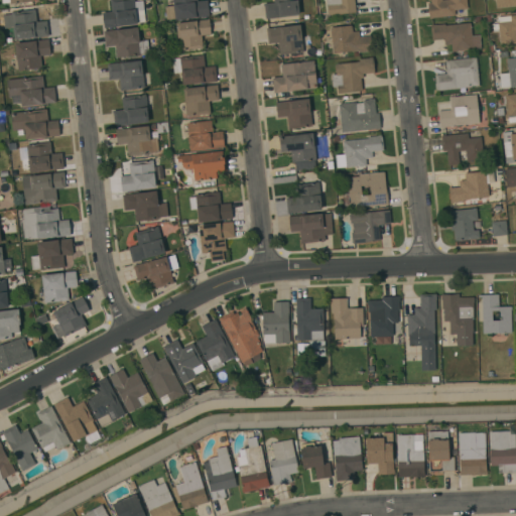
[(133,0),(135,11),(143,10),(145,22),(136,23),(136,24),(104,28),(102,13),(111,12),(110,0),(133,0)]
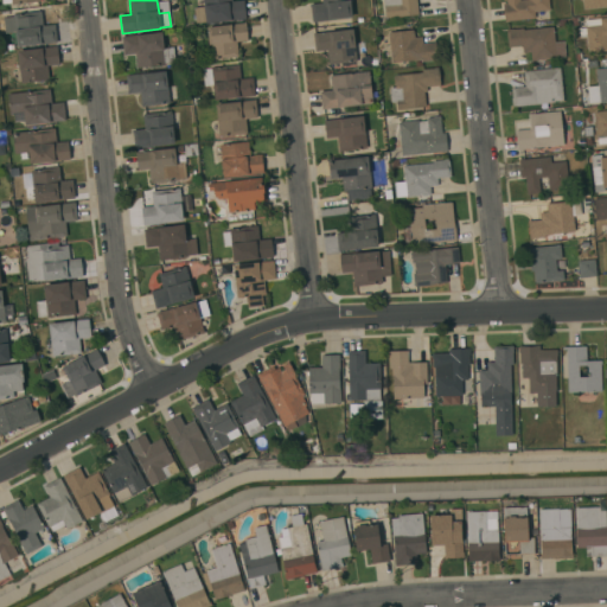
[(231,0),(232,1),(244,0),(246,18),(196,23),(195,7),(203,6),(202,0),(231,0)]
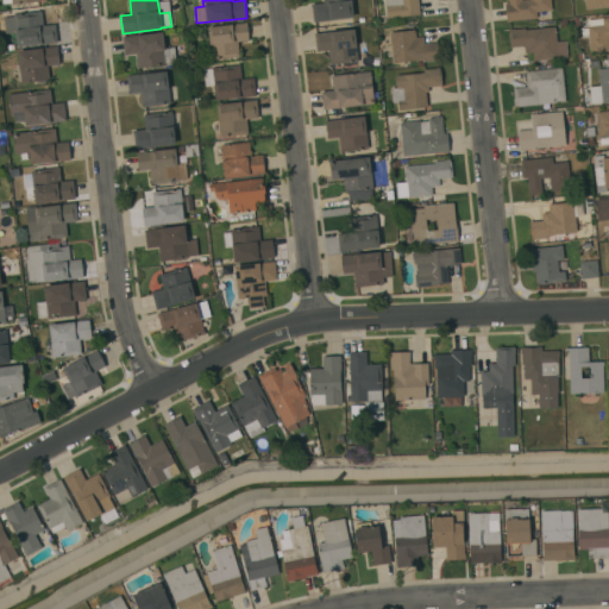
[(351,0),(353,18),(313,23),(311,5),(324,4),(322,0),(351,0)]
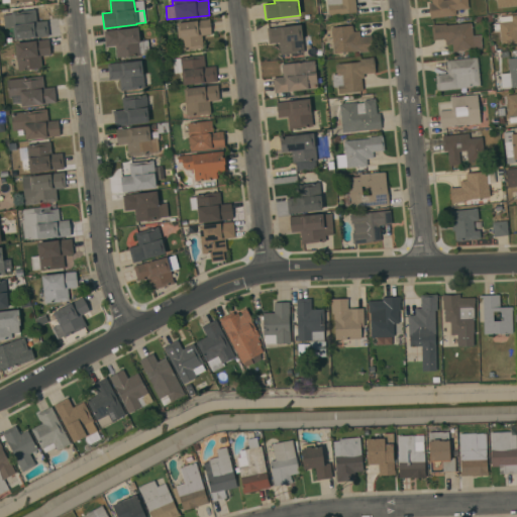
[(354,0),(355,13),(328,16),(326,0),(354,0)]
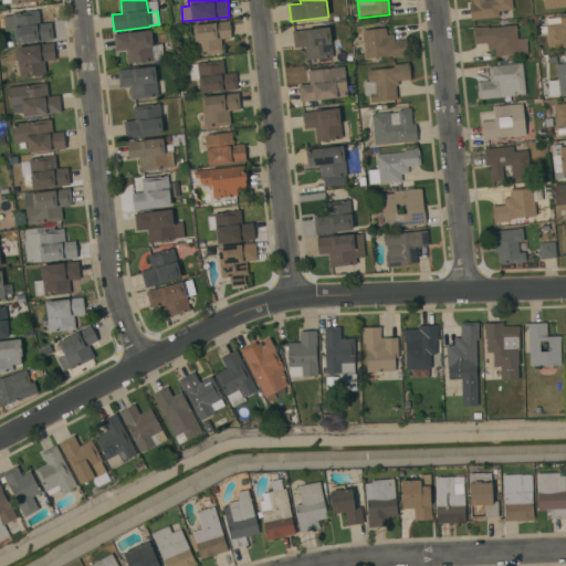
[(511,0),(512,10),(499,11),(499,17),(474,20),(471,21),(469,3),(472,3),(471,0),(511,0)]
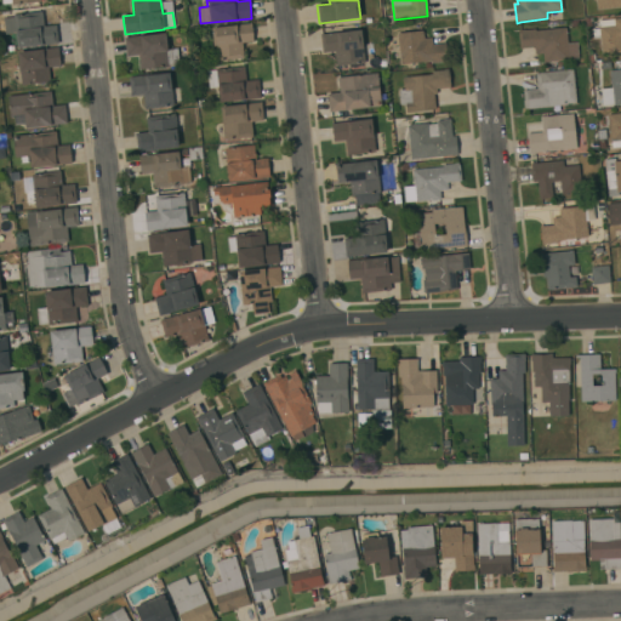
[(620,0),(620,6),(597,10),(596,0),(620,0)]
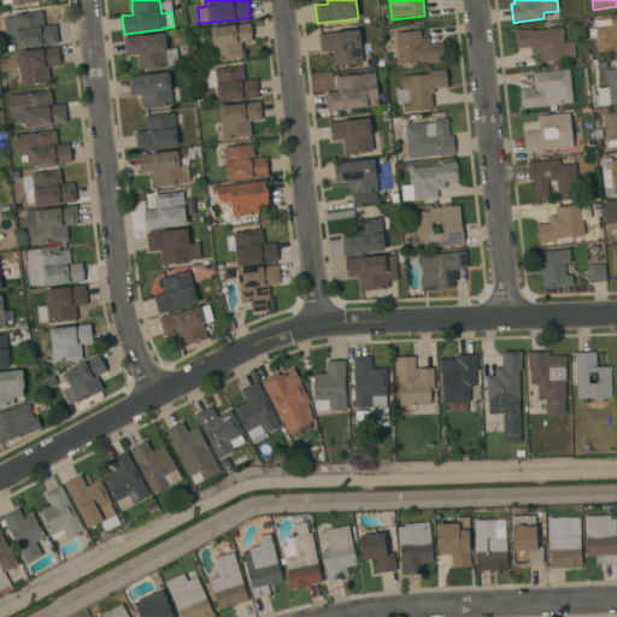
[(43,27),(56,25),(58,43),(18,48),(17,33),(6,34),(5,16),(41,11),(43,27)]
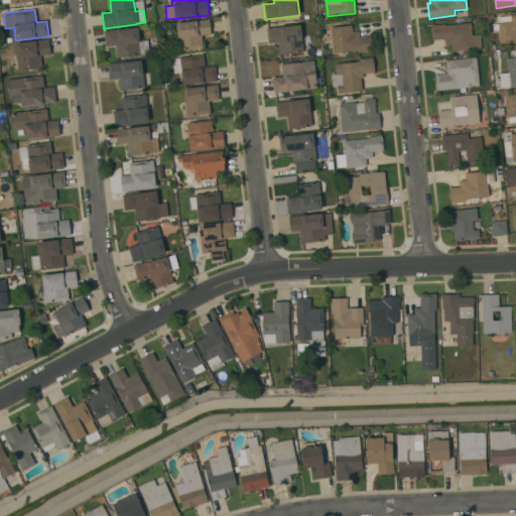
[(515,43),(500,45),(497,22),(499,22),(498,16),(510,15),(510,16),(515,15),(515,43)]
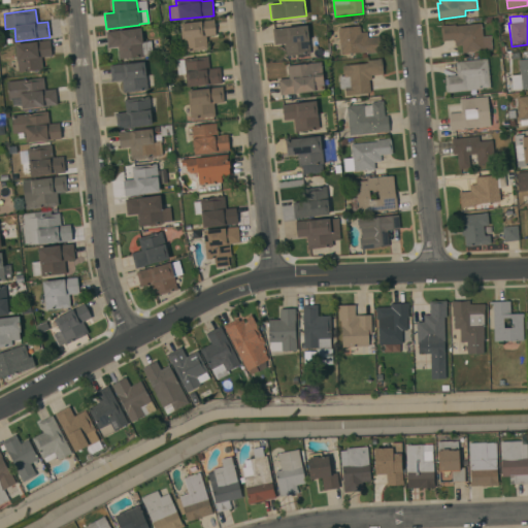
[(180,37),(182,36),(179,24),(212,20),(215,35),(205,36),(207,48),(183,53),(180,37)]
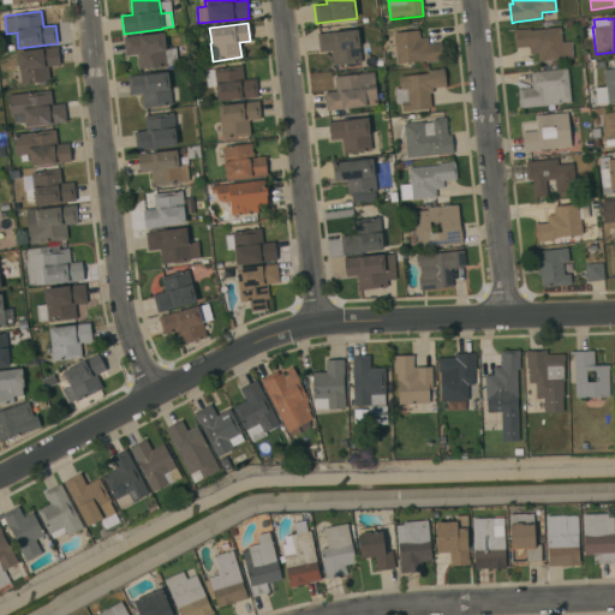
[(562,43),(572,42),(573,58),(545,60),(547,61),(538,61),(537,53),(529,54),(529,47),(514,48),(513,33),(514,31),(514,30),(519,29),(519,30),(530,29),(530,30),(561,27),(562,43)]
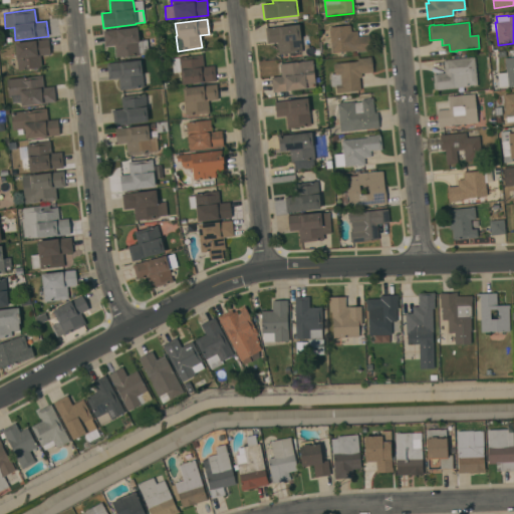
[(298,24),(301,52),(278,55),(278,46),(268,47),(268,43),(267,43),(265,28),(298,24)]
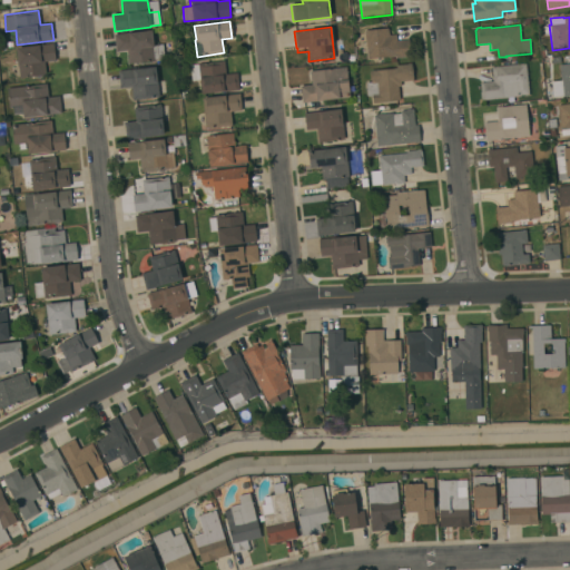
[(387,28),(389,36),(395,35),(397,36),(404,38),(406,39),(409,39),(411,53),(408,53),(408,58),(405,58),(401,58),(396,58),(392,57),(385,57),(367,59),(366,55),(363,51),(361,49),(360,36),(365,35),(364,30),(387,28)]
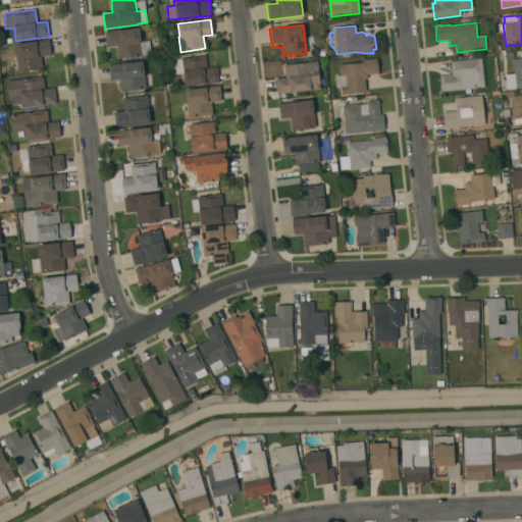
[(139,28),(142,55),(118,58),(116,46),(106,47),(104,32),(139,28)]
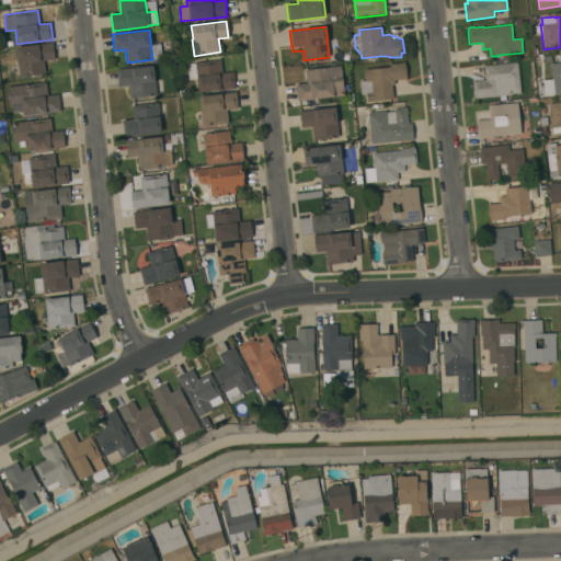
[(54,60),(44,61),(45,75),(19,77),(15,47),(53,43),(54,60)]
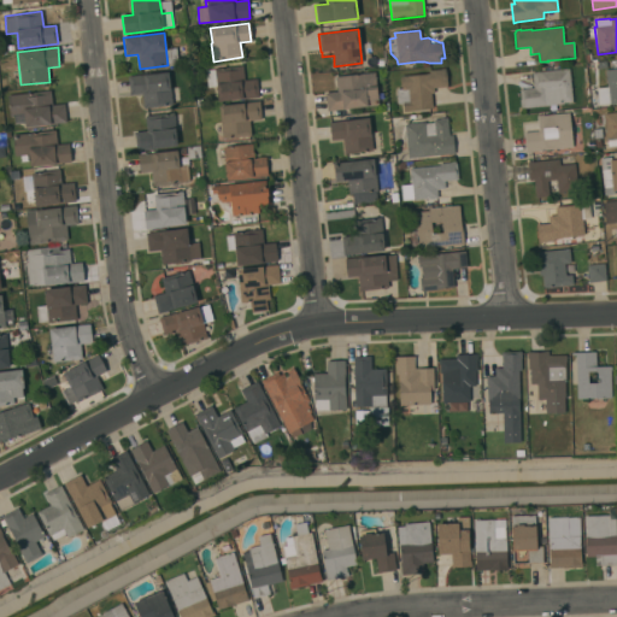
[(166,50),(177,47),(178,63),(169,64),(166,50)]
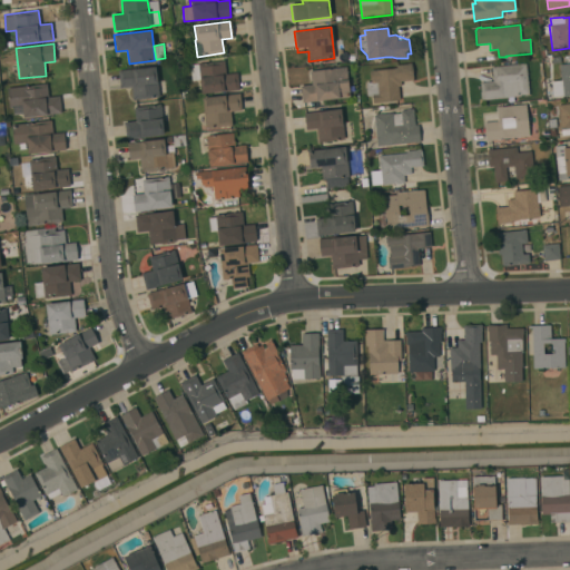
[(224,60),(226,75),(237,74),(239,89),(202,95),(199,79),(192,80),(189,65),(224,60)]
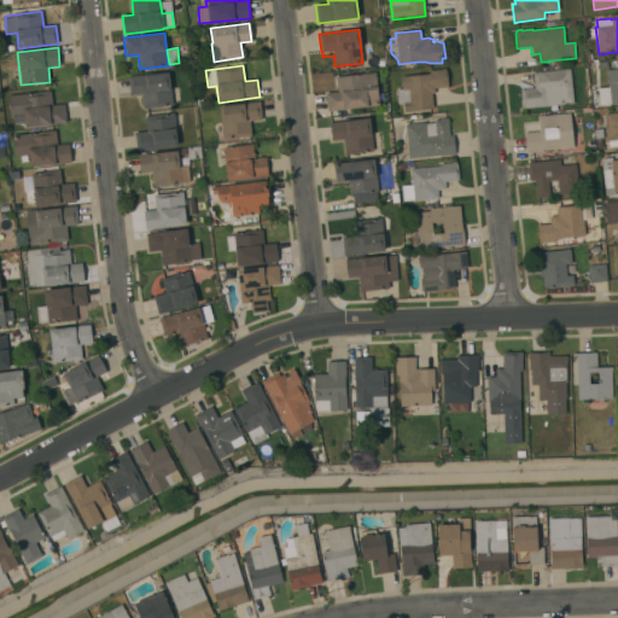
[(606,70),(617,68),(617,103),(599,105),(598,88),(607,87),(606,70)]
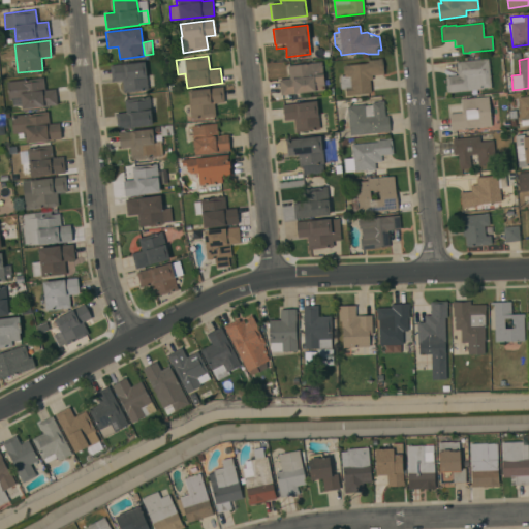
[(368,63),(368,61),(378,60),(378,59),(381,59),(383,74),(371,75),(372,80),(370,81),(371,93),(346,95),(345,89),(340,90),(339,76),(344,76),(343,65),(368,63)]
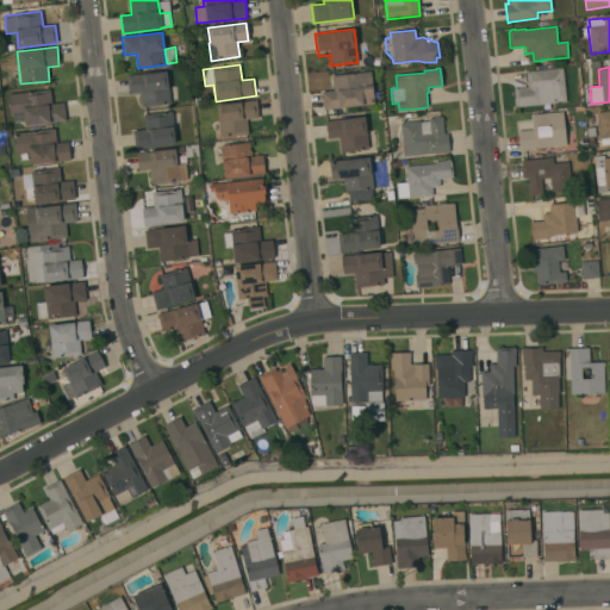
[(562,68),(566,101),(556,103),(558,103),(516,107),(516,106),(514,107),(514,99),(515,99),(514,88),(528,87),(526,72),(562,68)]
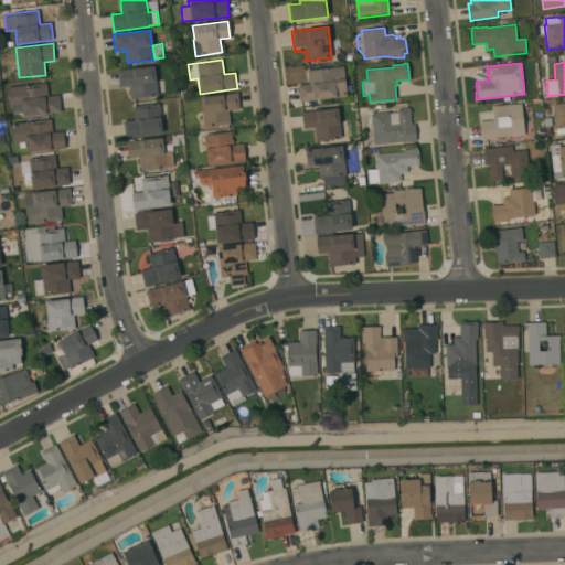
[(155,66),(158,95),(131,98),(130,86),(119,87),(117,71),(155,66)]
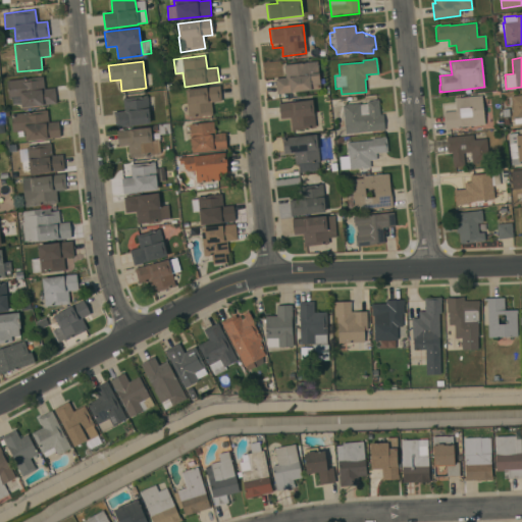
[(317,61),(320,90),(276,94),(274,79),(284,77),(283,65),(317,61)]
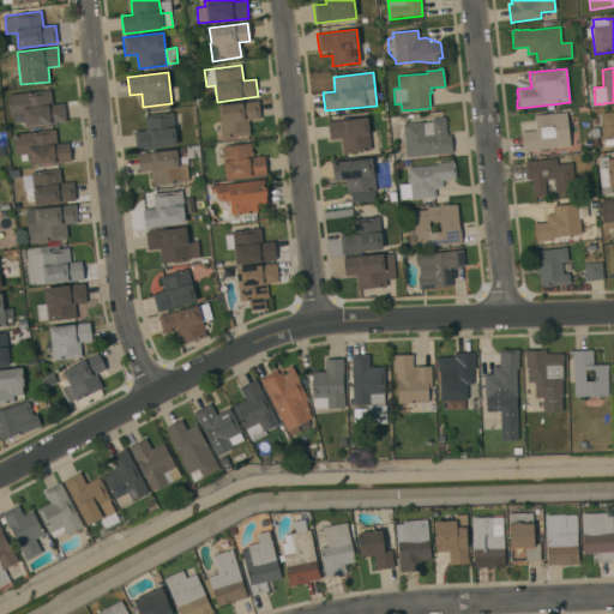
[(49,90),(52,106),(64,104),(66,122),(25,127),(24,113),(10,114),(7,95),(49,90)]
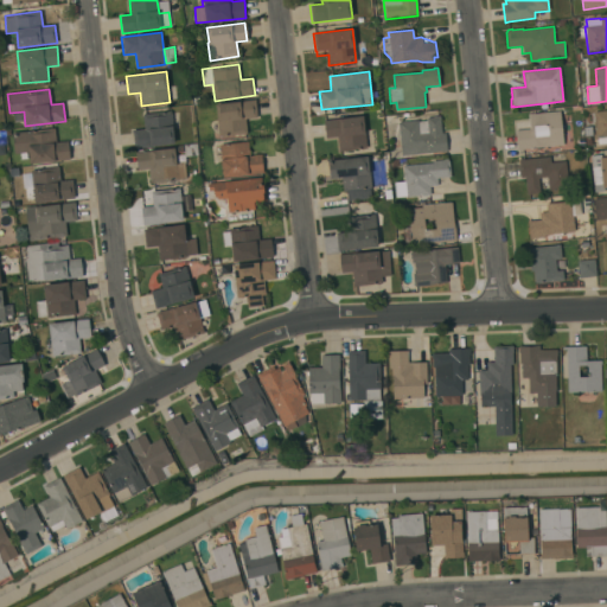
[(255,100),(257,117),(246,119),(247,133),(219,136),(217,120),(218,120),(216,104),(255,100)]
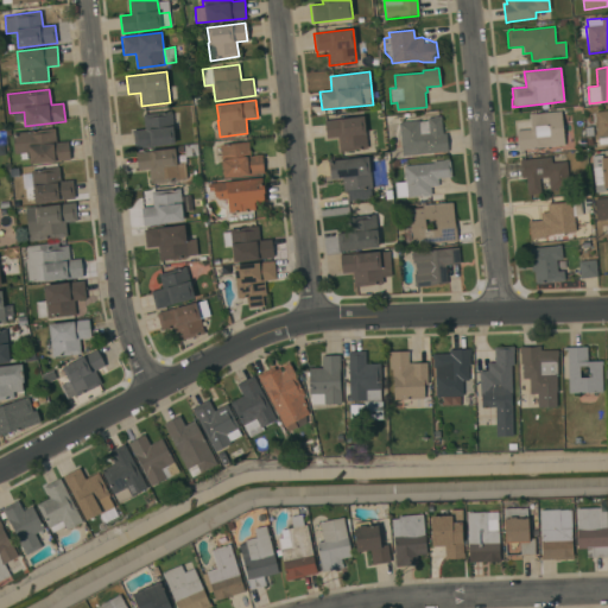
[(607,111),(607,144),(599,145),(595,113),(607,111)]
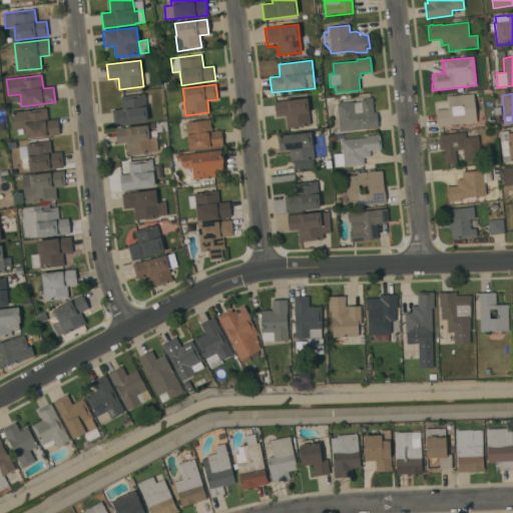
[(144,94),(147,121),(113,125),(111,110),(121,109),(119,96),(144,94)]
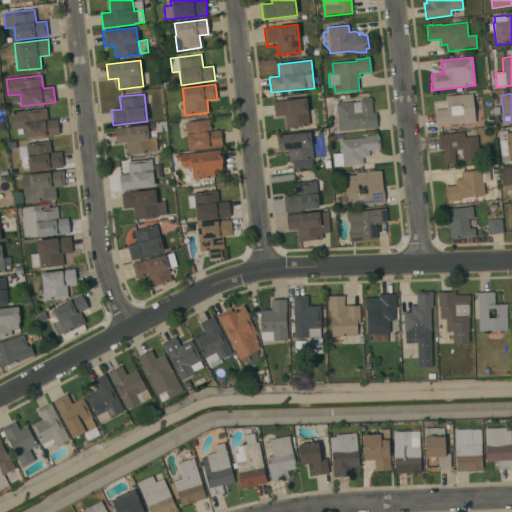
[(475,122),(441,126),(436,127),(435,110),(446,109),(445,96),(450,95),(451,96),(472,94),(475,122)]
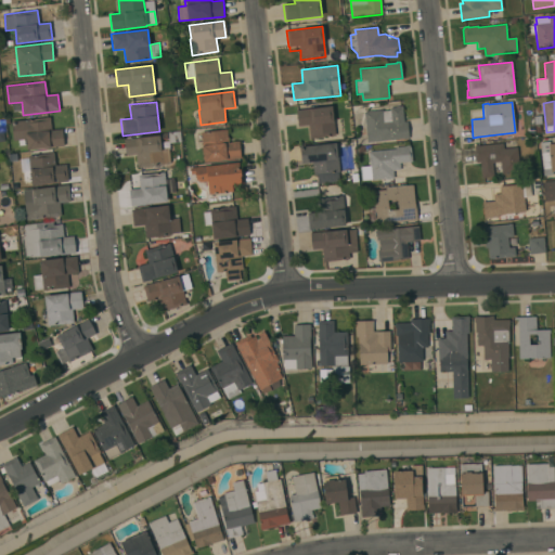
[(332,106),(335,136),(309,139),(308,126),(298,127),(296,111),(332,106)]
